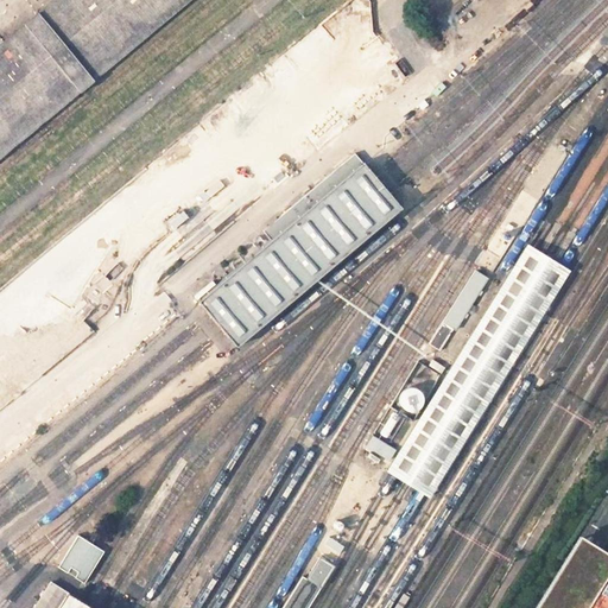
[(64,0),(0,54),(0,151),(181,0),(64,0)]
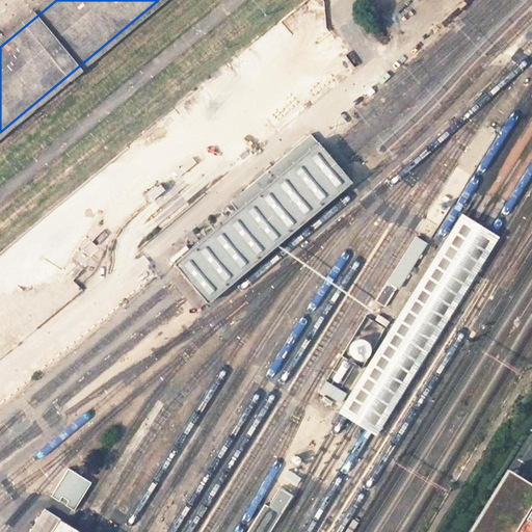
[(483,129),(476,140),(485,147),(493,135),(483,129)]
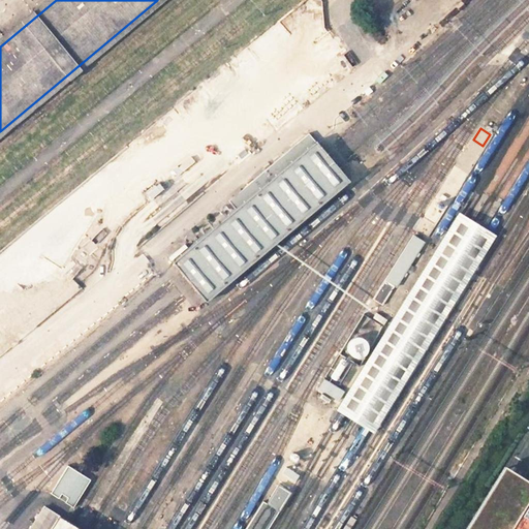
[(206,304),(349,183),(338,169),(325,154),(316,143),(316,144),(309,135),(245,189),(248,193),(236,204),(240,208),(236,210),(172,263),(182,275),(194,289),(206,304)]
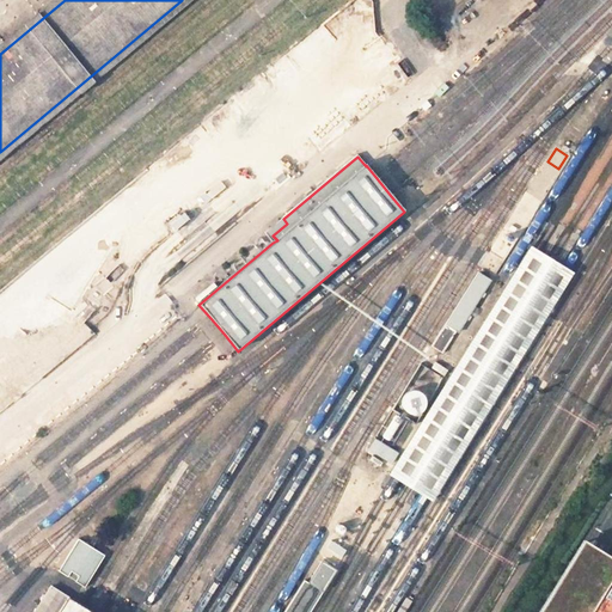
[(283,219),(265,234),(273,243),(277,240),(273,236),(287,224),(283,219)]
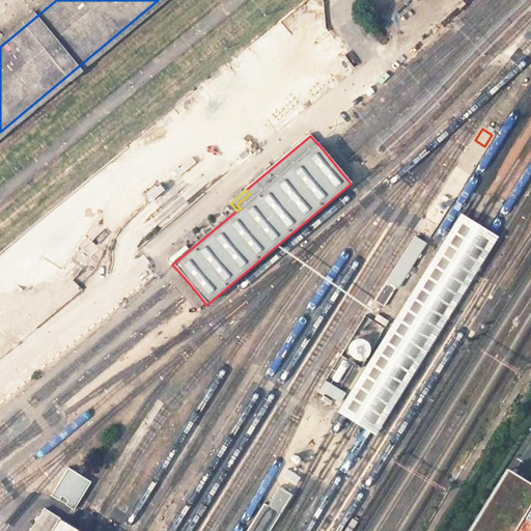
[(463,217),(459,215),(338,412),(342,415),(356,423),(367,430),(374,435),(496,238),(488,233),(476,225),(463,217)]
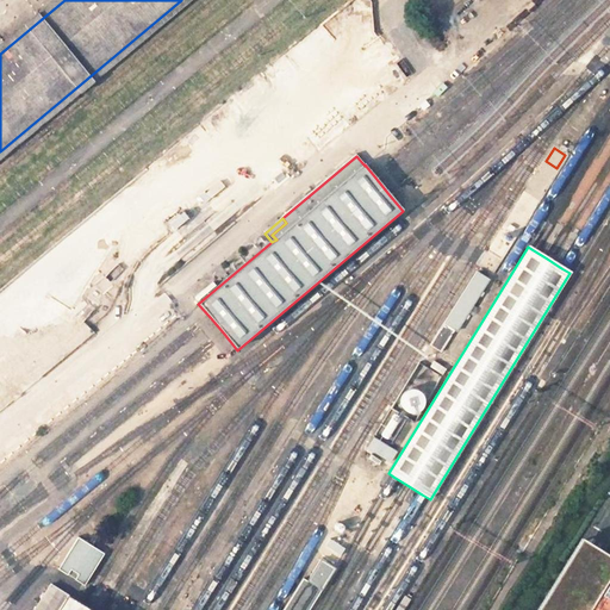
[(475,272),(424,355),(434,361),(453,330),(455,331),(487,279),(475,272)]
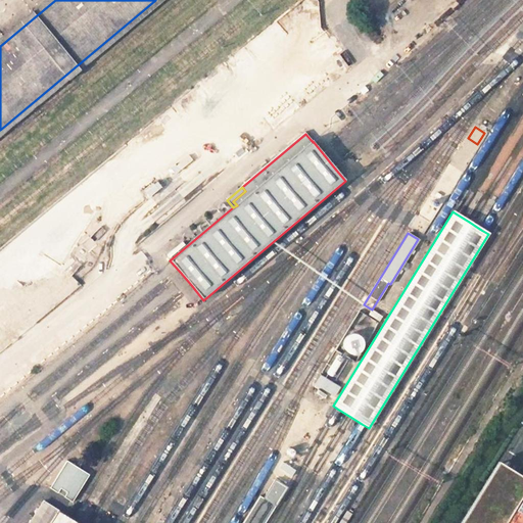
[(361,308),(334,350),(355,364),(368,343),(379,320),(361,308)]
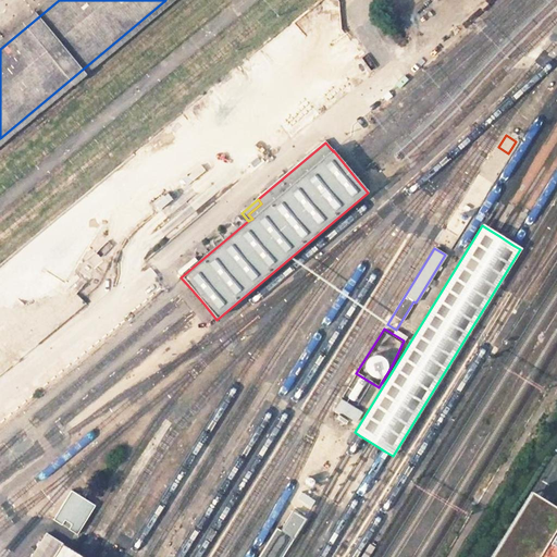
[(341,398),(333,416),(355,426),(375,391),(354,376),(341,398)]
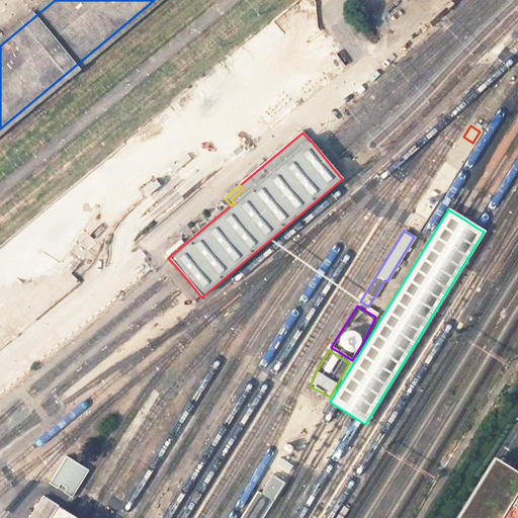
[(281,450),(272,465),(286,473),(295,459),(281,450)]
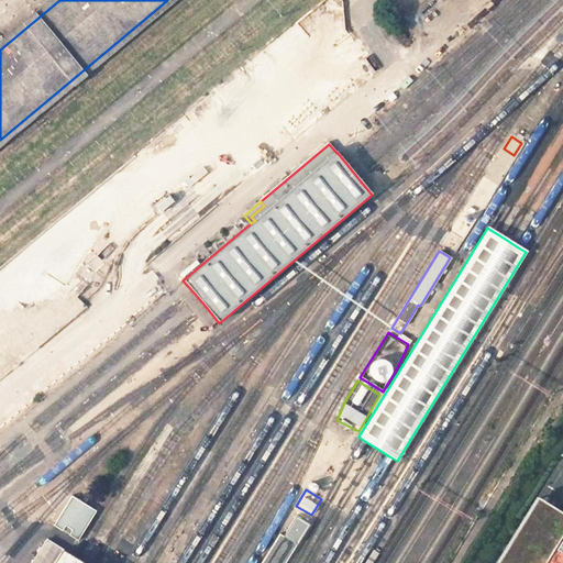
[(78,540),(96,510),(72,495),(53,525),(55,526),(62,530),(65,525),(72,529),(69,534),(78,540)]
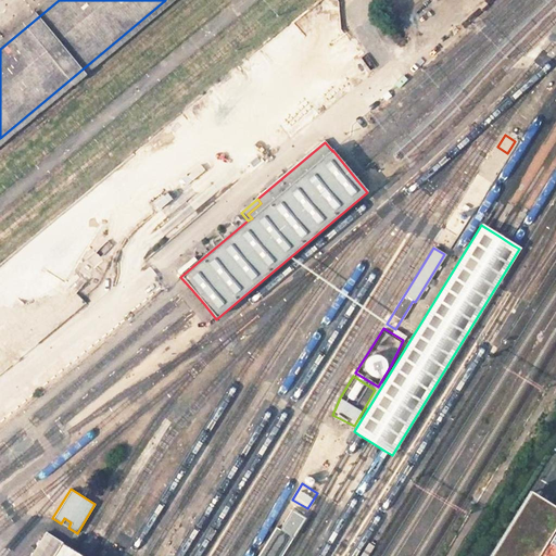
[(555,555),(555,509),(541,501),(530,494),(491,555),(555,555)]
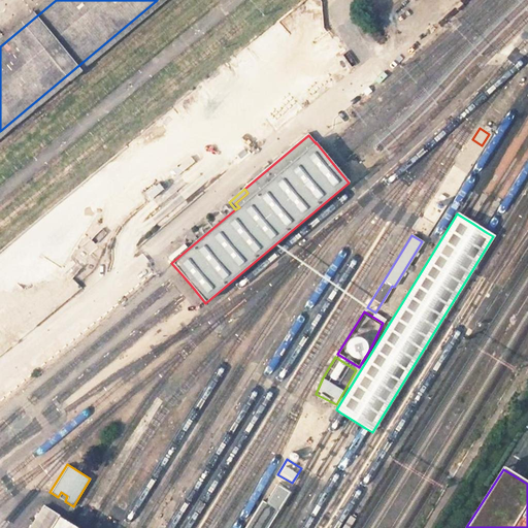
[(244,527),(266,527),(290,491),(277,484),(266,503),(262,500),(244,527)]
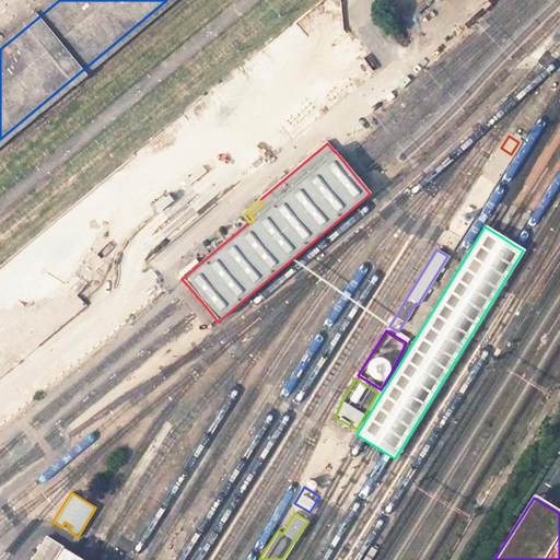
[(83,559),(73,553),(46,536),(31,559),(83,559)]
